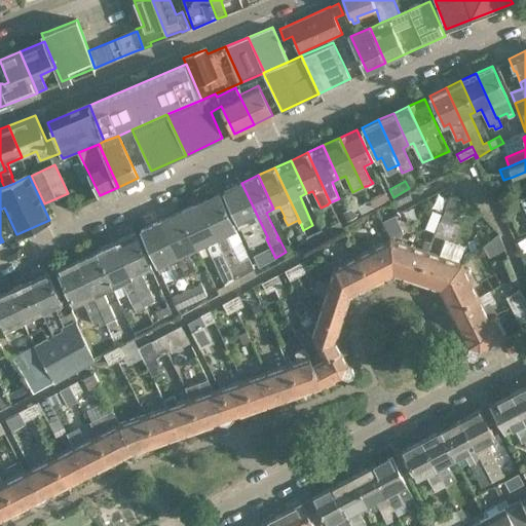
[(250,247),(266,238),(268,238),(241,183),(225,190),(240,225),(239,225),(250,247)]
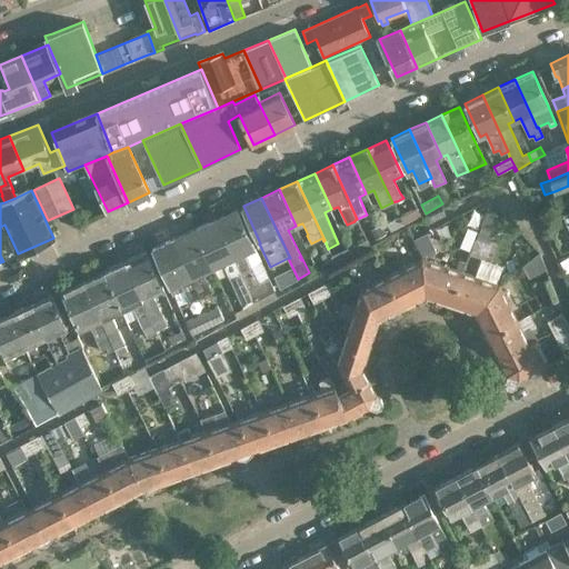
[(400,216),(403,225),(405,225),(421,216),(417,207),(400,216)]
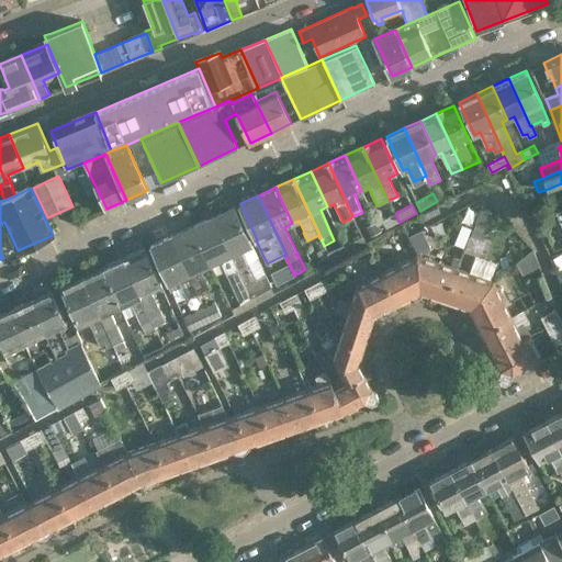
[(254,303),(254,304),(276,293),(272,287),(258,258),(248,262),(242,249),(251,245),(234,206),(213,216),(254,303)]
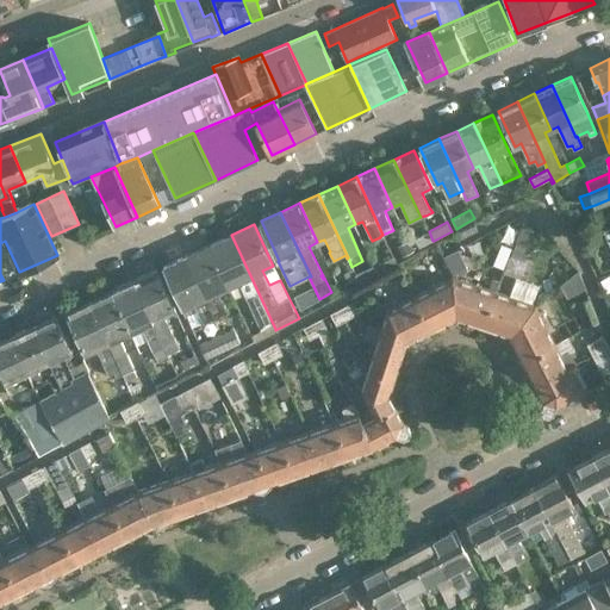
[(419,248),(433,241),(429,231),(415,238),(419,248)]
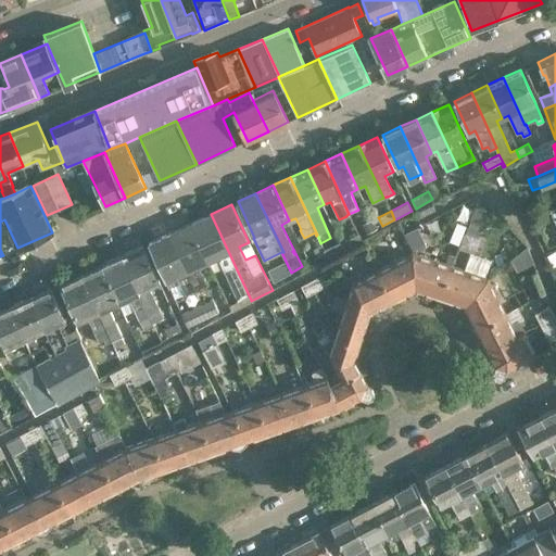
[(232,312),(251,301),(251,300),(211,214),(190,224),(209,261),(217,256),(238,301),(229,305),(232,312)]
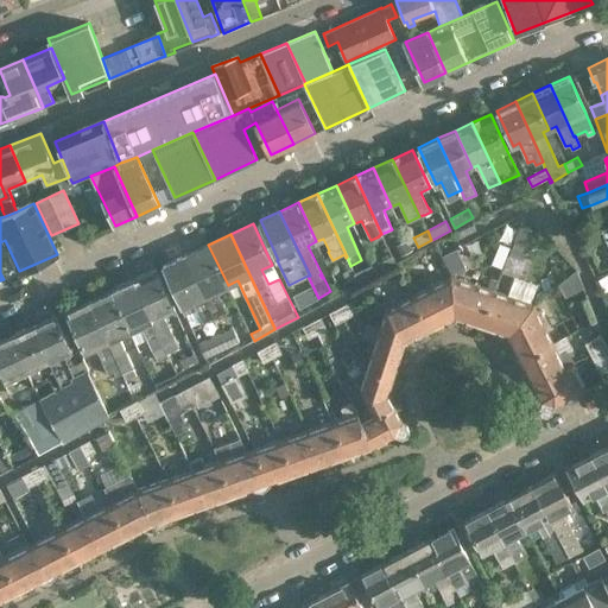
[(387,246),(394,259),(407,253),(400,240),(387,246)]
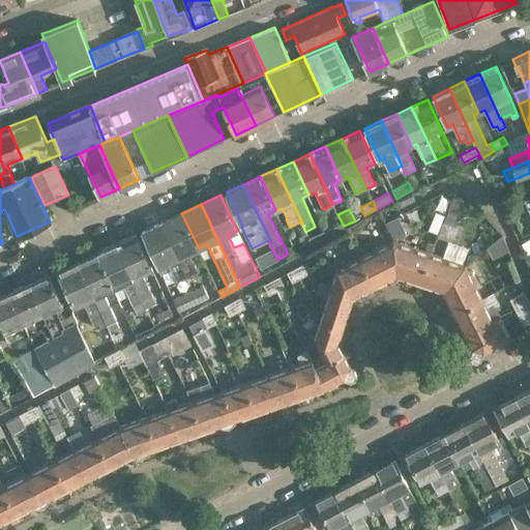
[(199,248),(181,213),(163,222),(186,272),(196,268),(189,254),(199,248)]
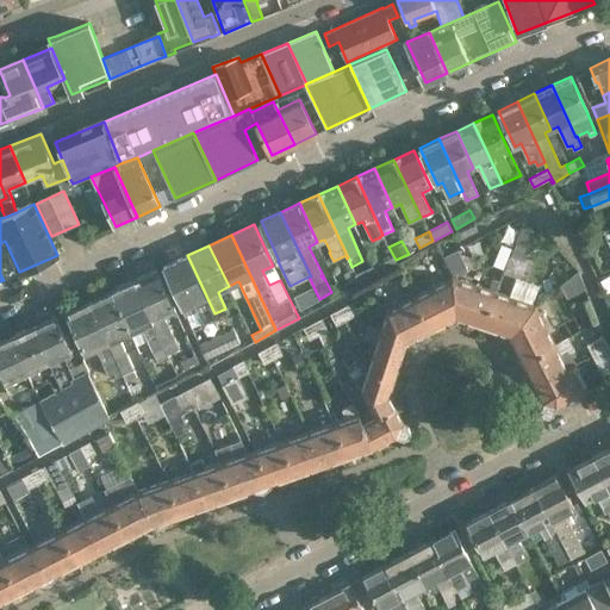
[(456,249),(444,255),(450,269),(464,263),(456,249)]
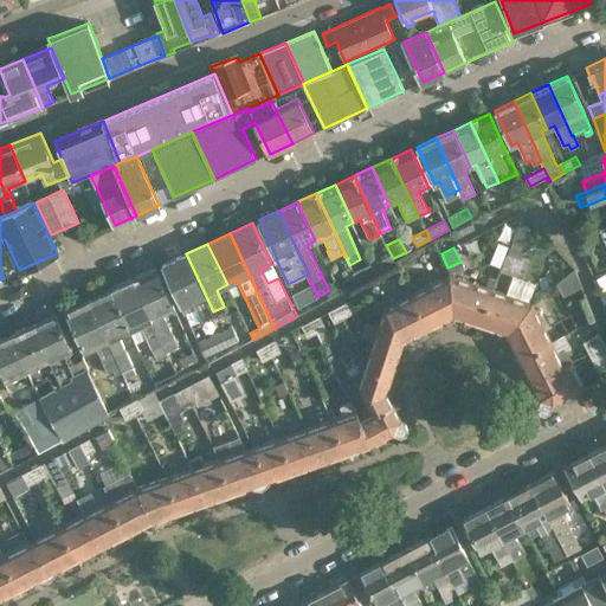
[(213,311),(186,253),(163,264),(186,314),(195,309),(200,318),(213,311)]
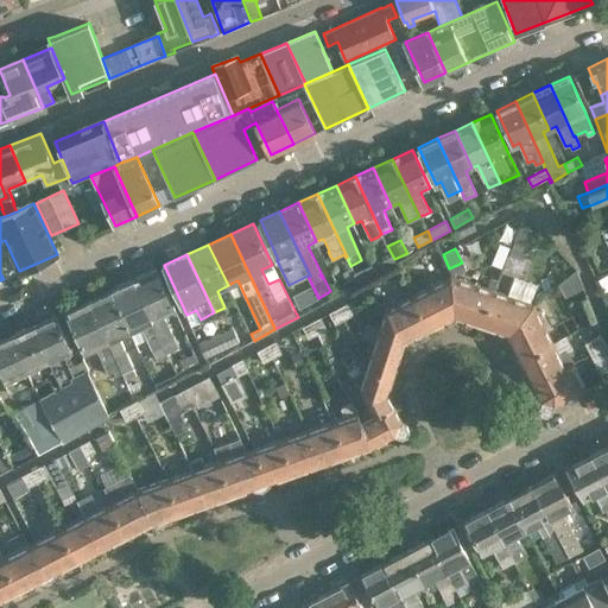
[(392,255),(372,266),(377,274),(396,264),(392,255)]
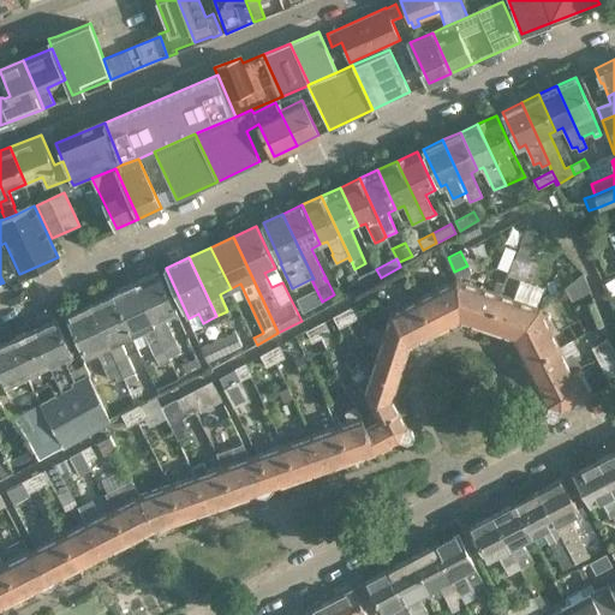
[(168,357),(181,351),(174,336),(166,318),(178,314),(159,272),(135,282),(168,357)]
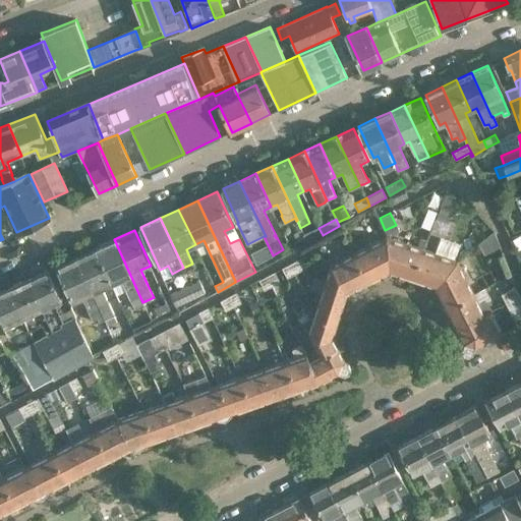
[(300,230),(293,233),(297,242),(304,239),(300,230)]
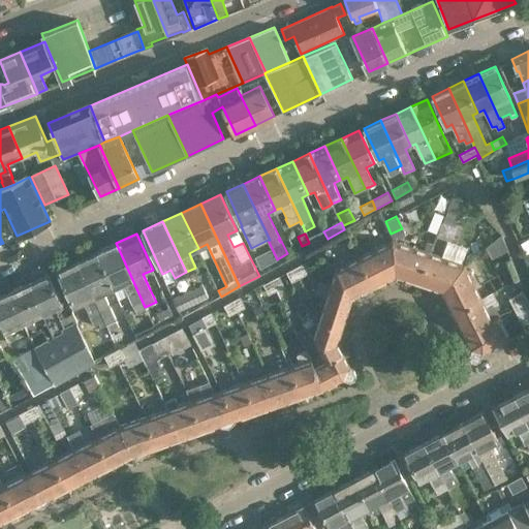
[(392,242),(365,255),(379,284),(396,275),(392,242)]
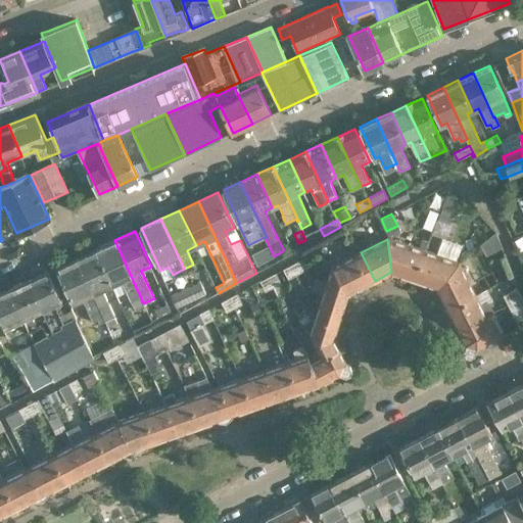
[(423,250),(387,239),(391,272),(414,280),(423,250)]
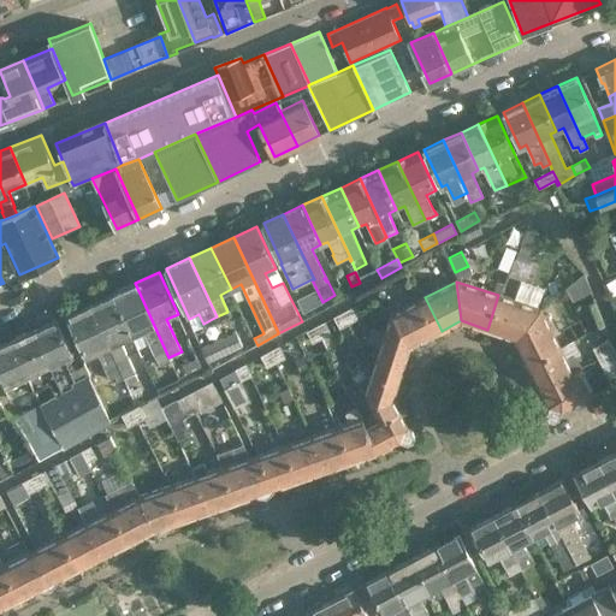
[(169,357),(135,283),(113,294),(132,335),(137,347),(149,342),(152,348),(150,348),(160,365),(170,360),(169,357)]
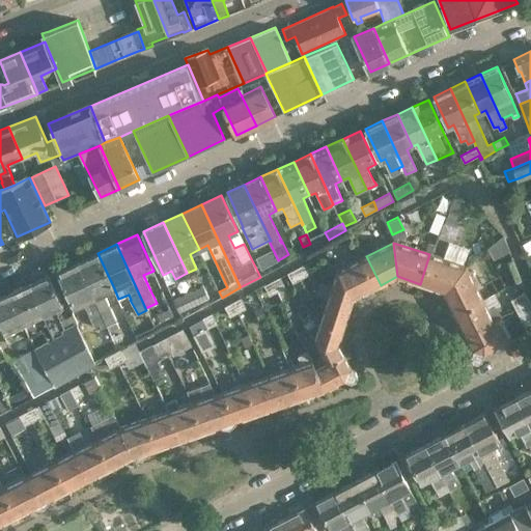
[(110,332),(119,327),(111,309),(112,309),(105,294),(114,288),(98,253),(78,261),(107,325),(110,332)]
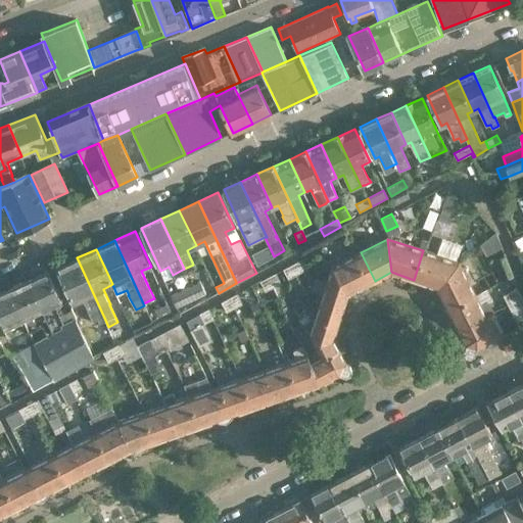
[(436,287),(459,263),(423,250),(414,280),(436,287)]
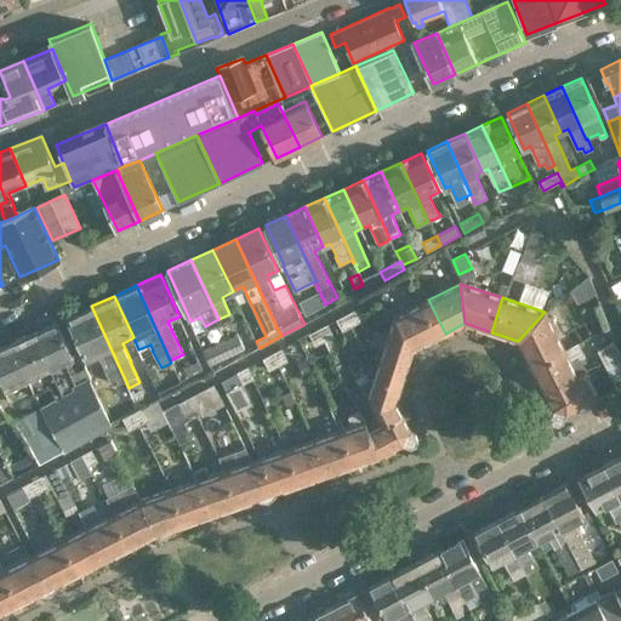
[(396,317),(388,340),(414,348),(445,334),(428,300),(396,317)]
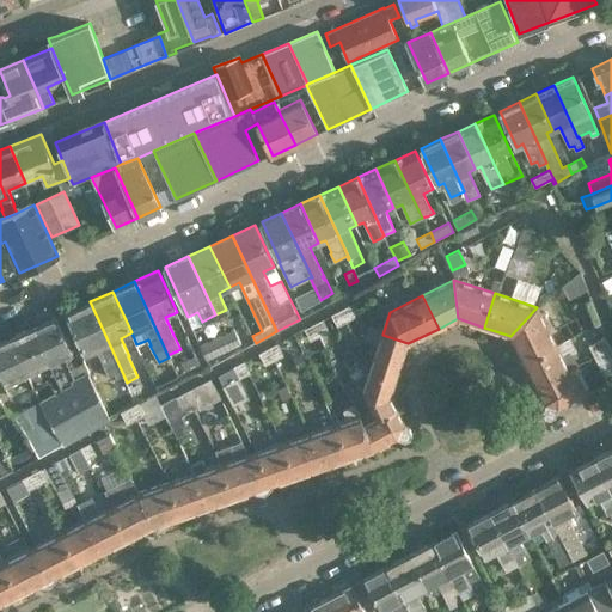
[(560,325),(546,299),(548,298),(546,297),(537,307),(510,336),(524,362),(556,344),(549,330),(560,325)]
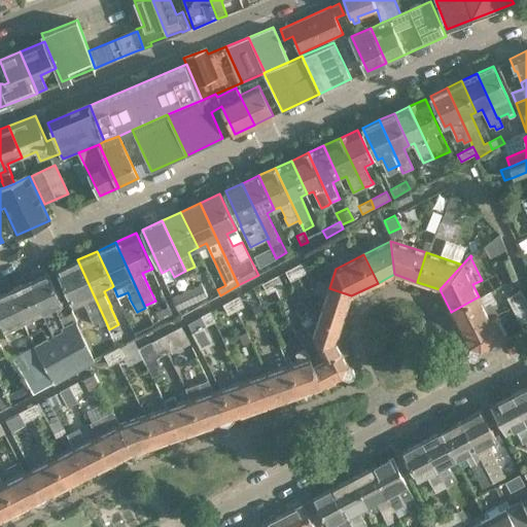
[(106,322),(77,259),(58,269),(74,304),(83,300),(91,316),(90,316),(94,323),(99,321),(101,325),(106,322)]
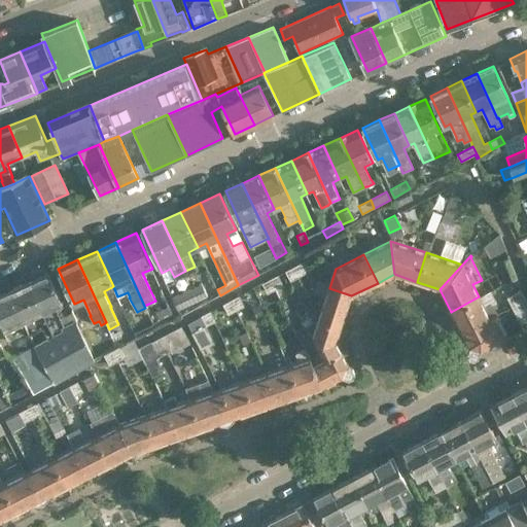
[(293,267),(299,277),(307,273),(301,262),(293,267)]
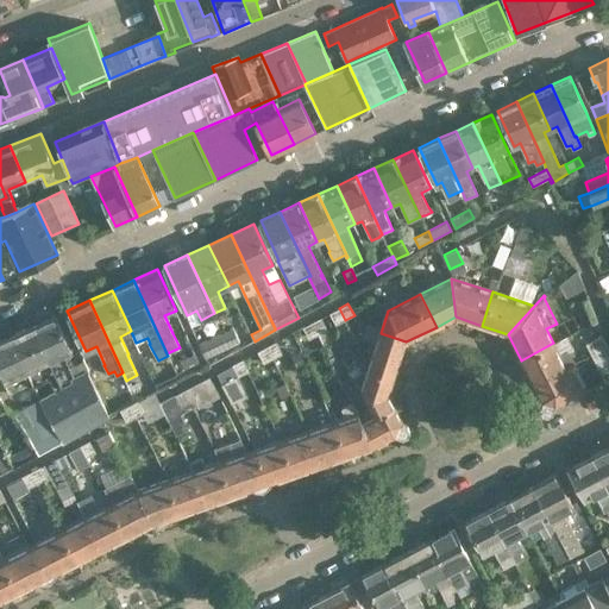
[(336,325),(345,320),(339,308),(330,313),(336,325)]
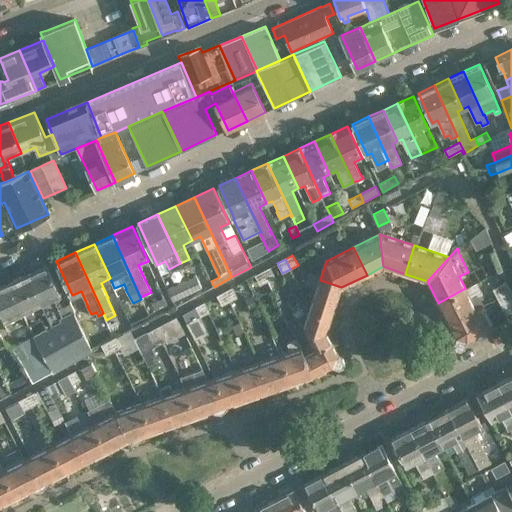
[(46,266),(28,274),(48,315),(52,324),(62,318),(53,298),(60,295),(46,266)]
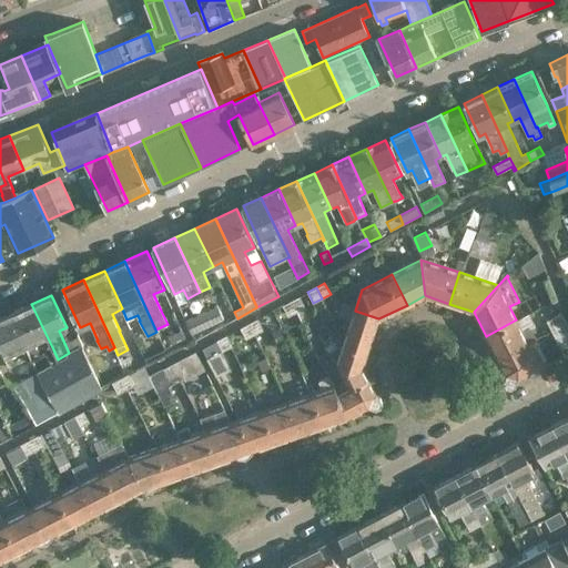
[(291,301),(296,312),(305,307),(300,296),(291,301)]
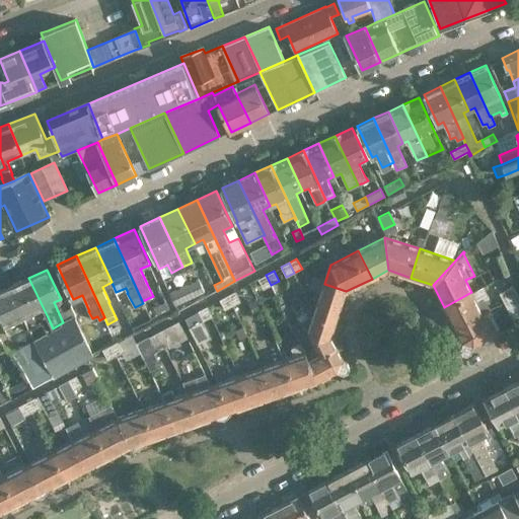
[(264,289),(271,285),(266,275),(257,279),(264,289)]
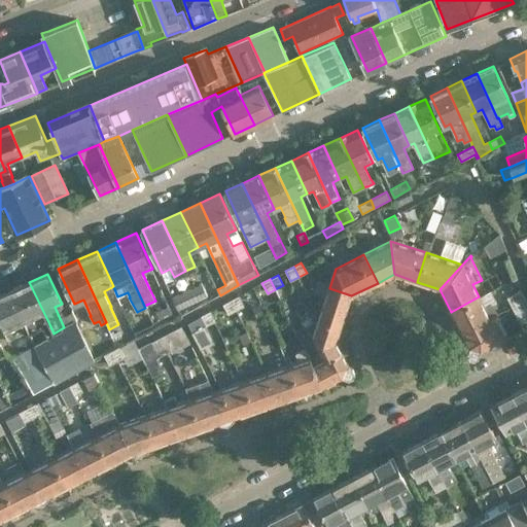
[(29,282),(10,291),(30,334),(44,326),(49,324),(29,282)]
